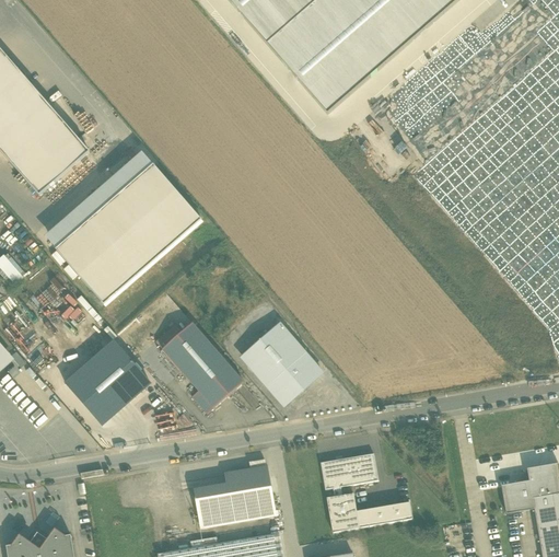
[(231,0),(326,108),(451,0),(231,0)]
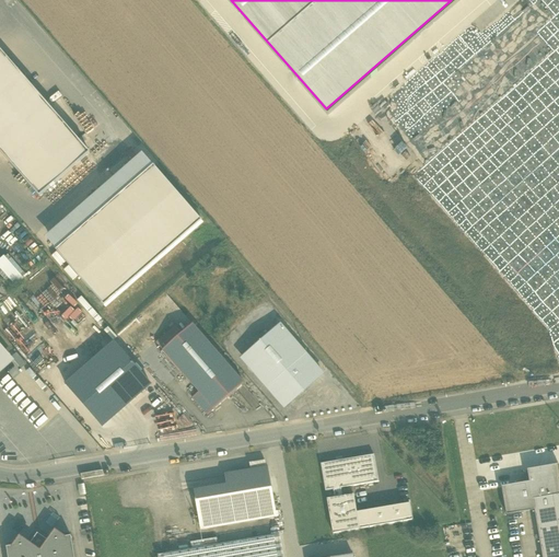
[(4,54),(0,57),(0,150),(38,194),(89,150),(23,74),(25,72),(8,51),(4,54)]
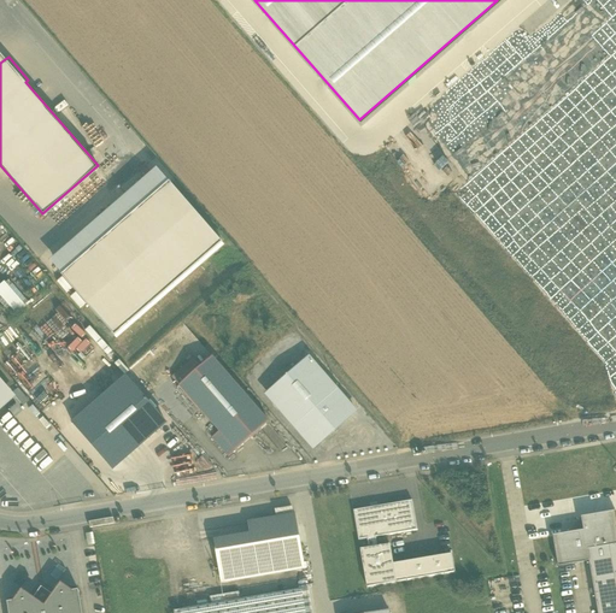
[(50,258),(113,334),(221,240),(156,168),(50,258)]
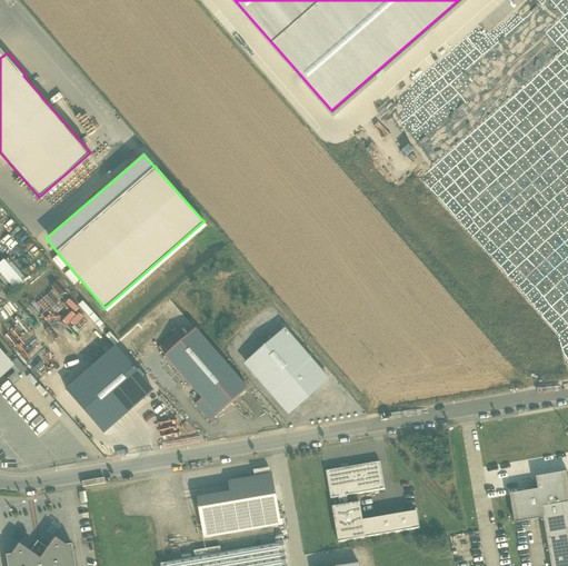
[(0,274),(11,288),(25,277),(5,254),(0,257),(0,274)]
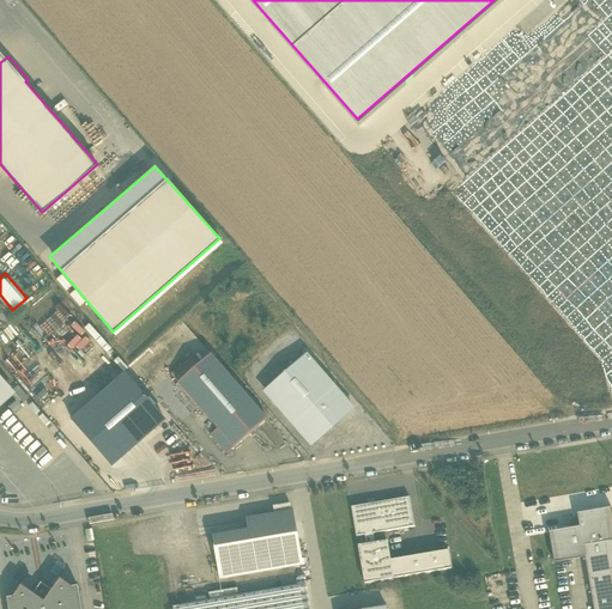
[(211,434),(225,451),(271,410),(212,346),(176,378),(220,426),(211,434)]
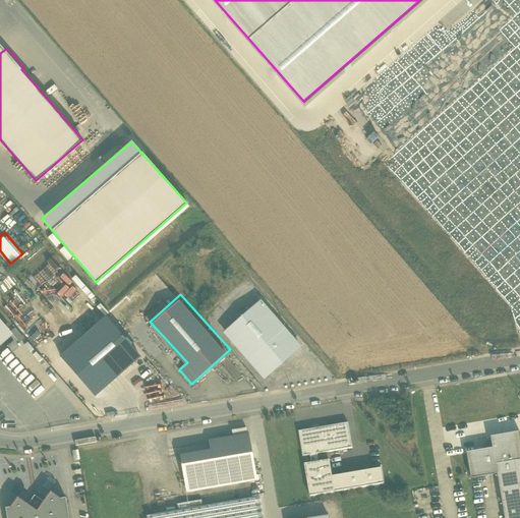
[(299,345),(260,299),(223,331),(263,378),(299,345)]
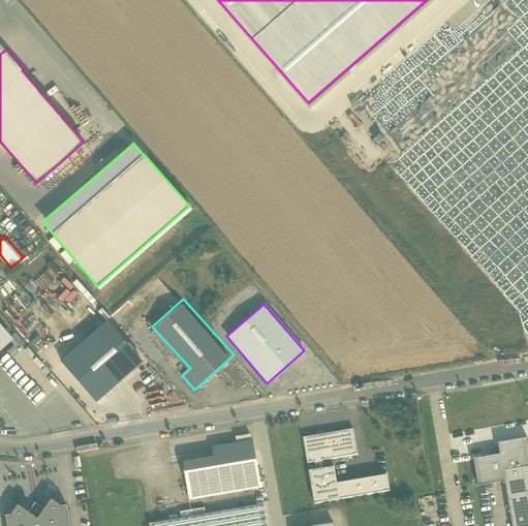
[(106,320),(61,361),(95,400),(141,360),(106,320)]
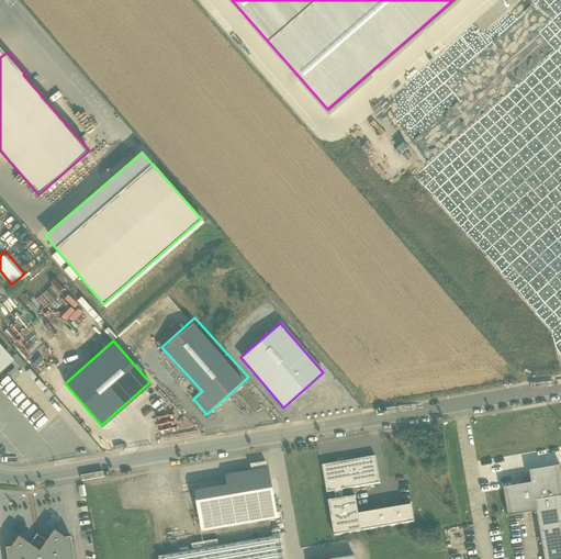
[(0,370),(13,359),(0,344),(0,370)]
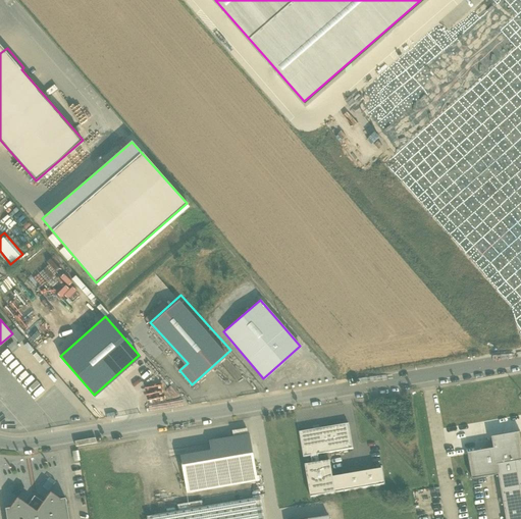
[(166,398),(175,391),(164,374),(154,381),(166,398)]
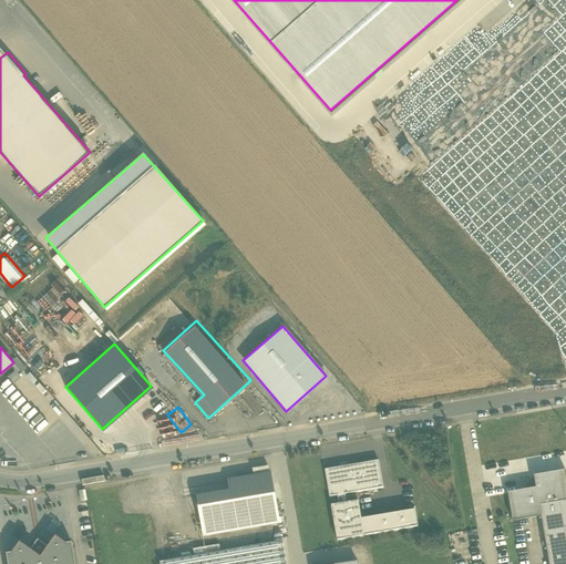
[(338,502),(346,500),(345,491),(382,485),(378,458),(323,467),(328,494),(336,493),(338,502)]
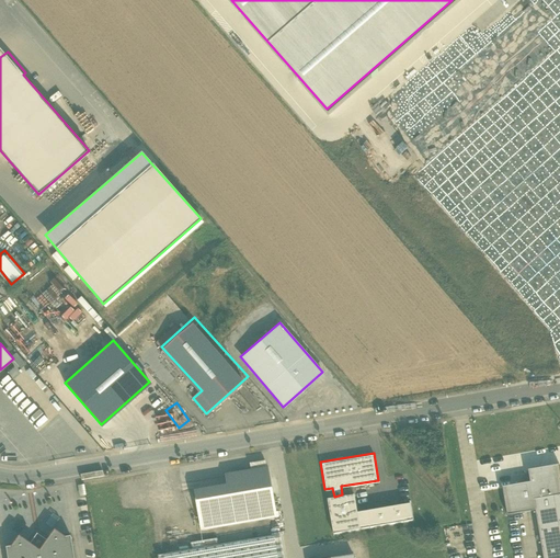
[(236,481),(226,484),(193,489),(198,522),(275,509),(267,465),(235,470),(236,481)]
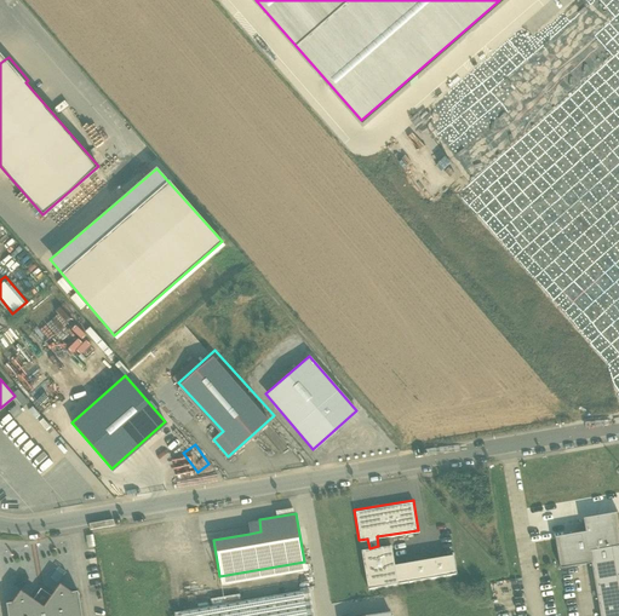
[(261,531),(259,519),(247,522),(250,534),(261,531)]
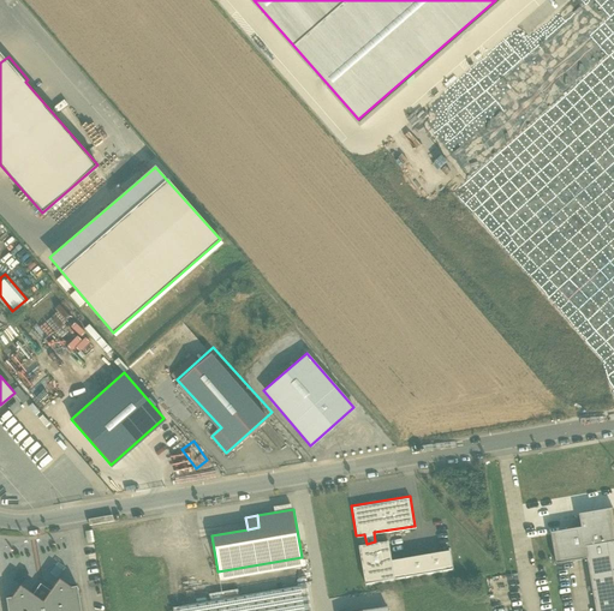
[(613,610),(613,539),(584,545),(595,610),(613,610)]
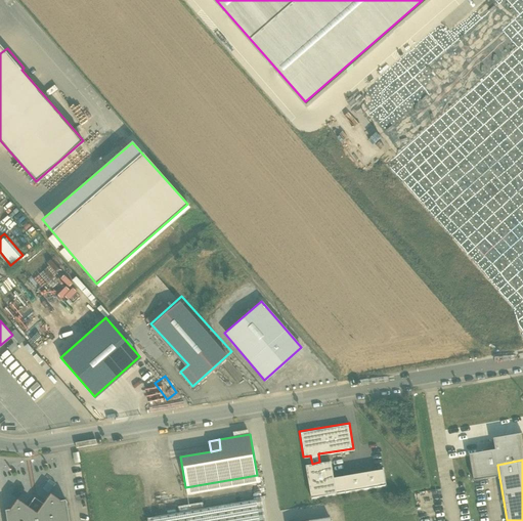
[(319,462),(312,464),(305,465),(310,496),(336,492),(333,477),(330,461),(319,462)]
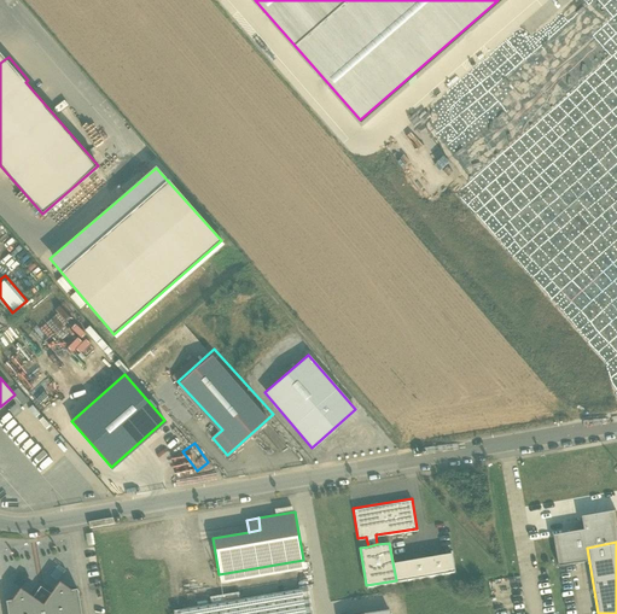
[(393,562),(396,580),(454,571),(452,553),(393,562)]
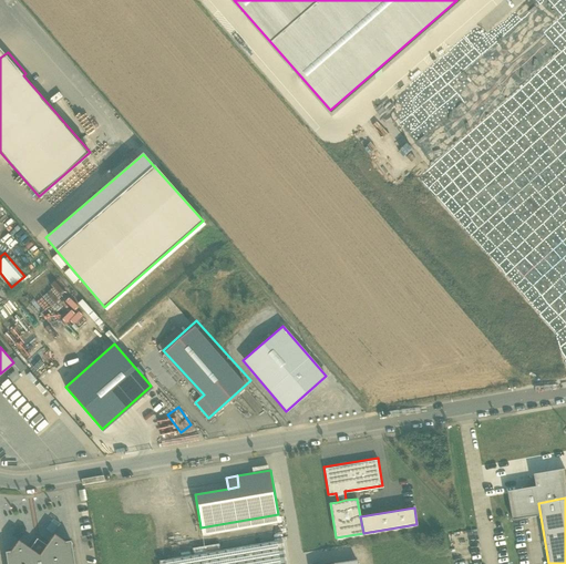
[(278,514),(201,527),(202,534),(279,521),(278,514)]
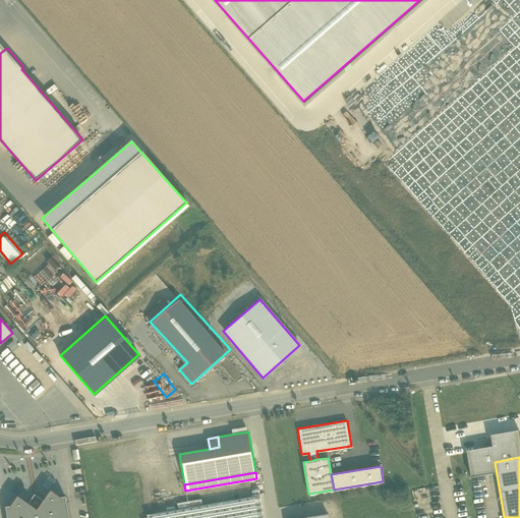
[(44,501),(37,510),(26,503),(17,496),(10,506),(5,507),(6,517),(68,517),(65,497),(60,498),(50,491),(44,501)]
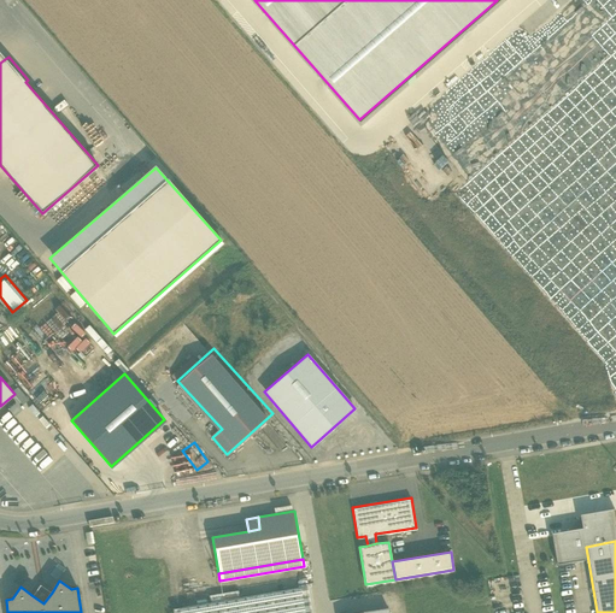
[(40,584),(31,595),(44,603),(52,593),(40,584)]
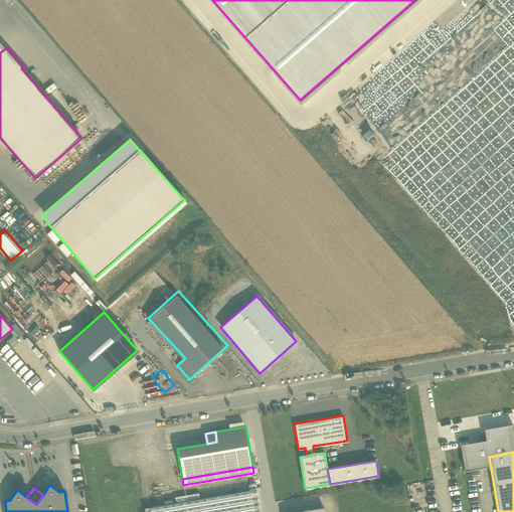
[(260,511),(255,489),(144,508),(144,511),(260,511)]
